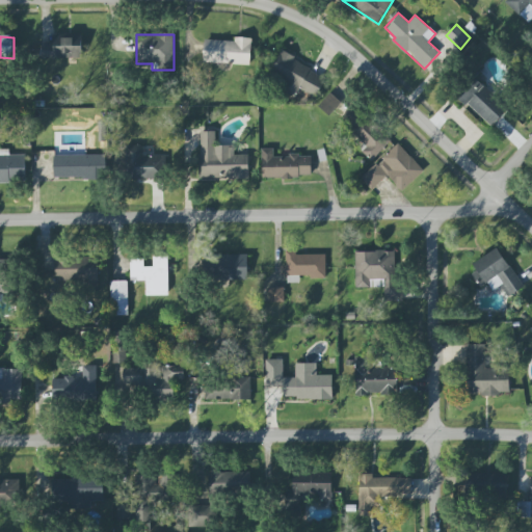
[(82,58),(82,37),(53,36),(53,44),(43,43),(42,57),(82,58)]
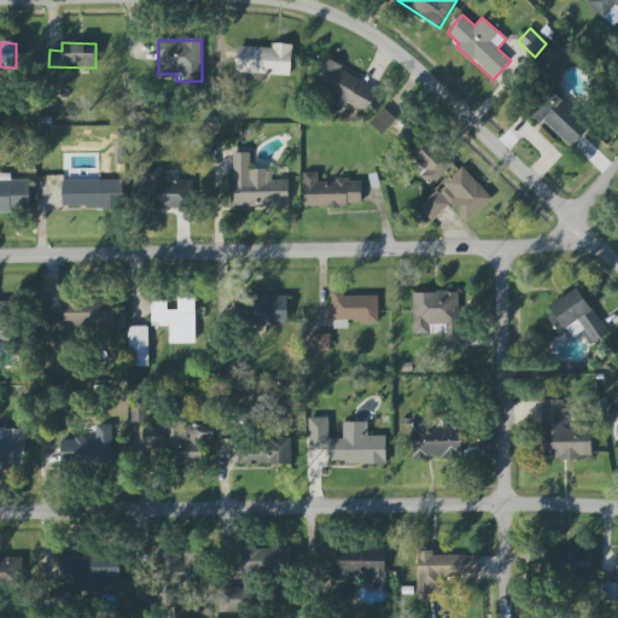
[(237,46),(235,74),(291,75),(292,44),(273,44),(273,47),(237,46)]
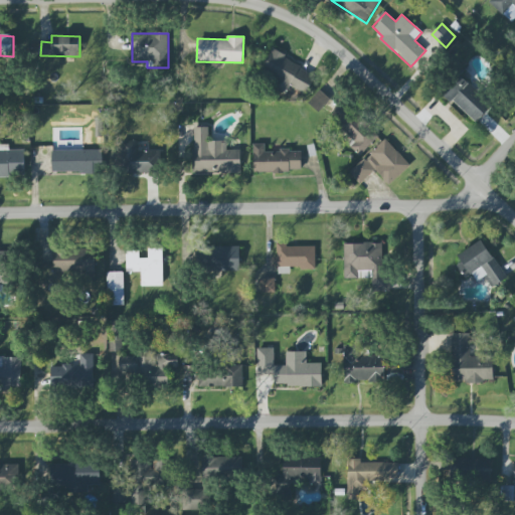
[(290,87),(307,95),(316,72),(271,51),(262,71),(280,79),(275,89),(286,94),(290,87)]
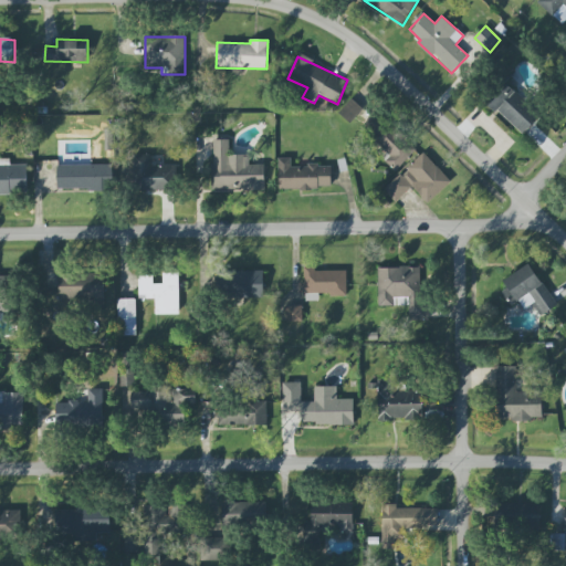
[(486,101),(523,136),(541,117),(504,82),(486,101)]
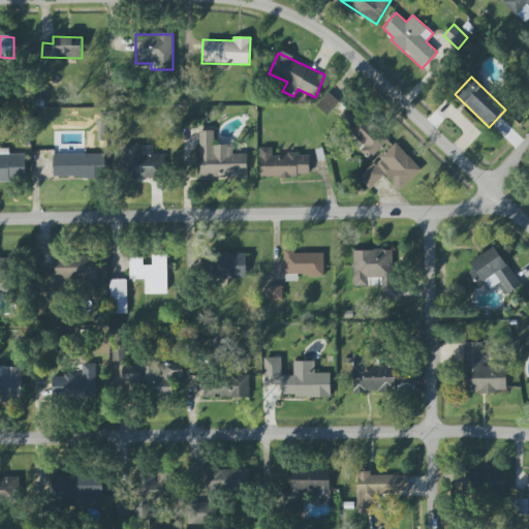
[(317,105),(329,92),(340,101),(328,115),(317,105)]
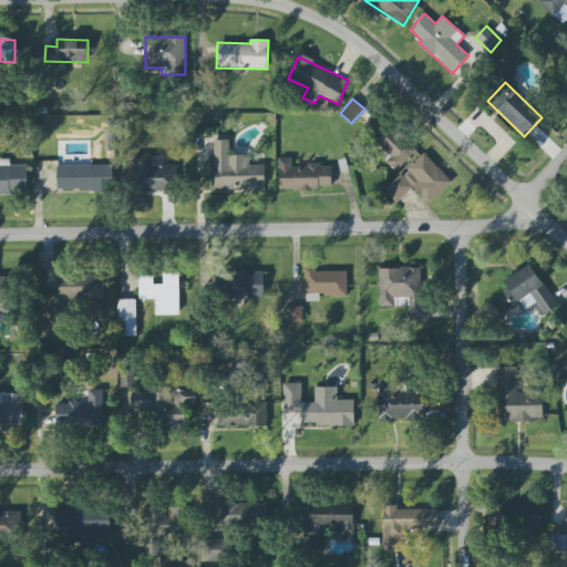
[(392,155),(385,162),(398,172),(418,150),(379,116),(366,131),(392,155)]
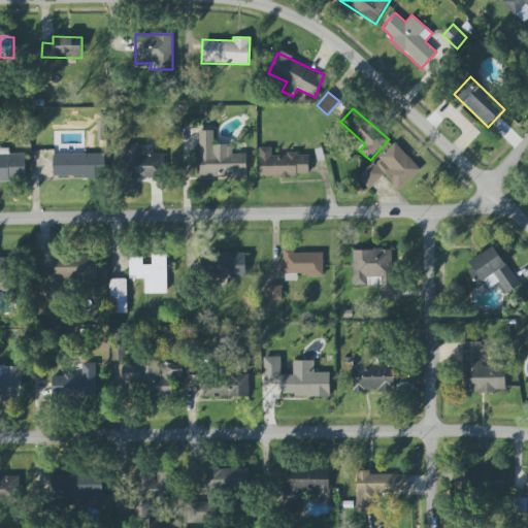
[(248,153),(233,153),(233,144),(215,144),(215,131),(199,131),(198,177),(248,177),(248,153)]
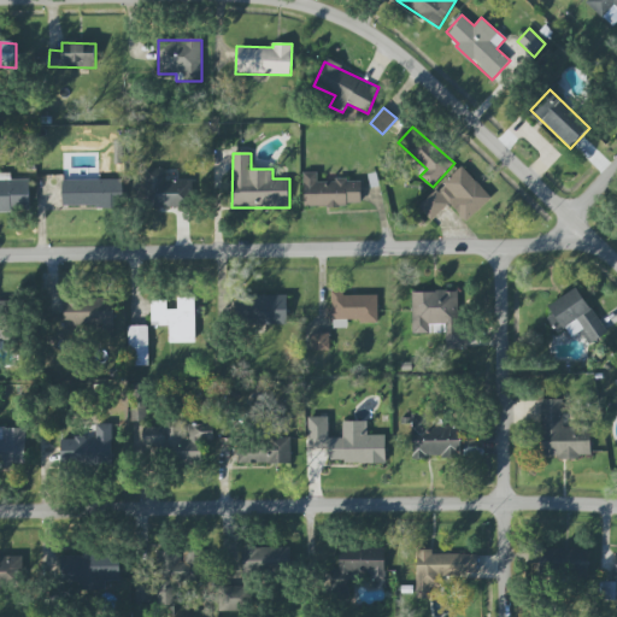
[(492,198),(463,166),(418,207),(432,221),(450,204),(466,222),(492,198)]
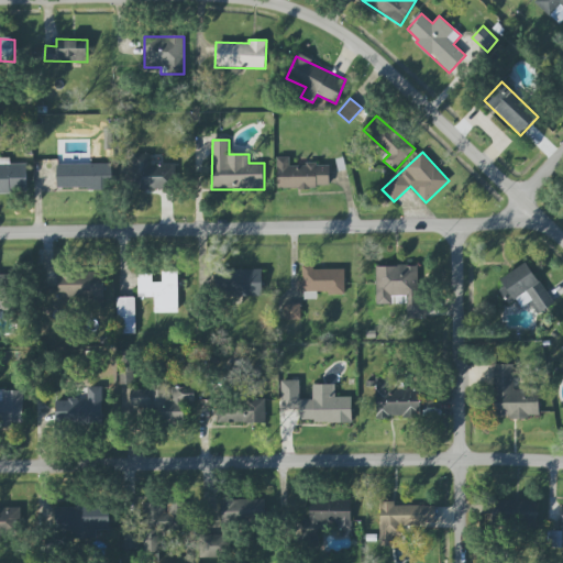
[(177,164),(151,165),(150,154),(136,154),(138,189),(178,188),(177,164)]
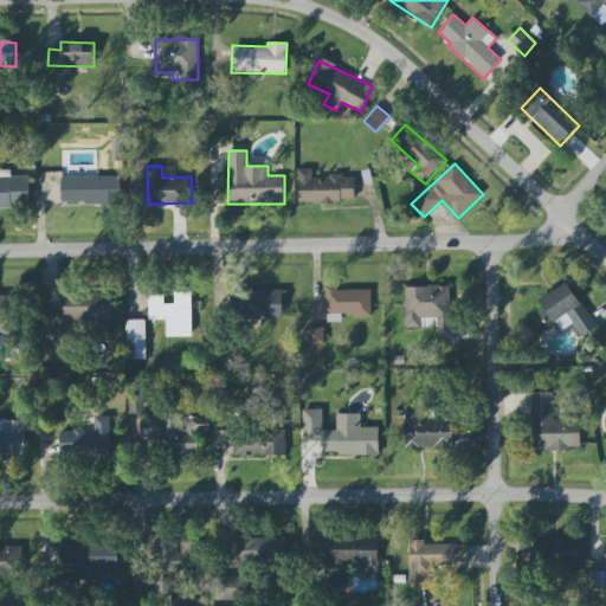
[(298,202),(355,201),(355,176),(313,178),(313,169),(298,169),(298,202)]
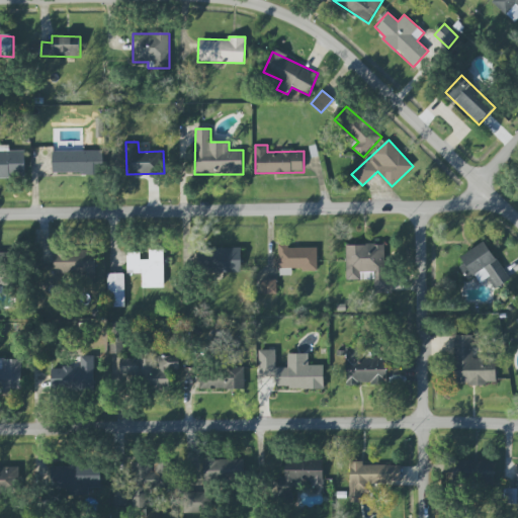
[(0,176),(25,176),(25,151),(8,151),(8,147),(0,147),(0,176)]
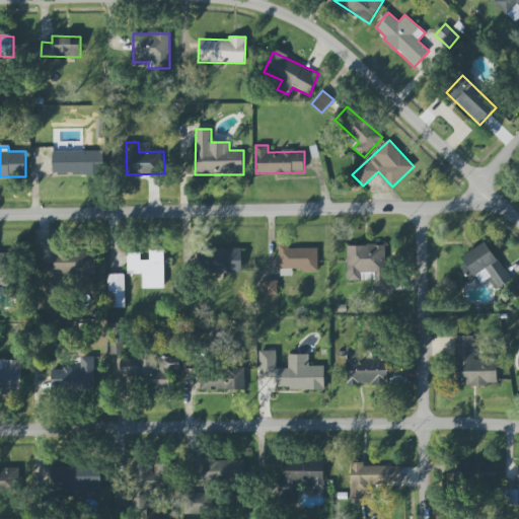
[(53,173),(102,174),(102,152),(53,151),(53,173)]
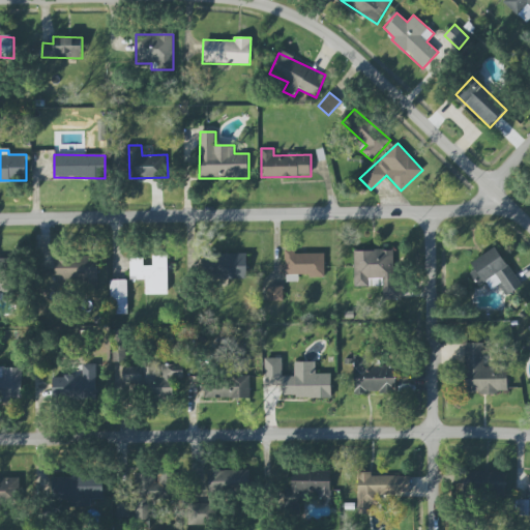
[(522,287),(498,248),(467,268),(479,287),(487,283),(491,290),(499,285),(506,296),(522,287)]
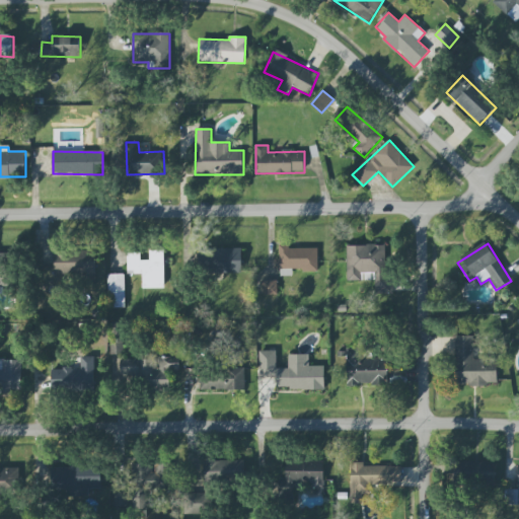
[(385,244),(347,244),(347,281),(376,281),(376,293),(392,293),(392,271),(385,271),(385,244)]
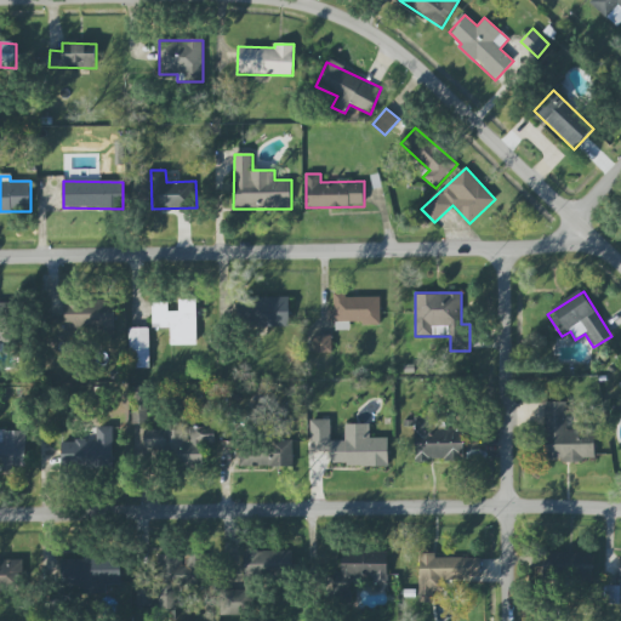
[(334,297),(335,311),(331,311),(332,330),(351,330),(351,324),(381,324),(380,296),(334,297)]
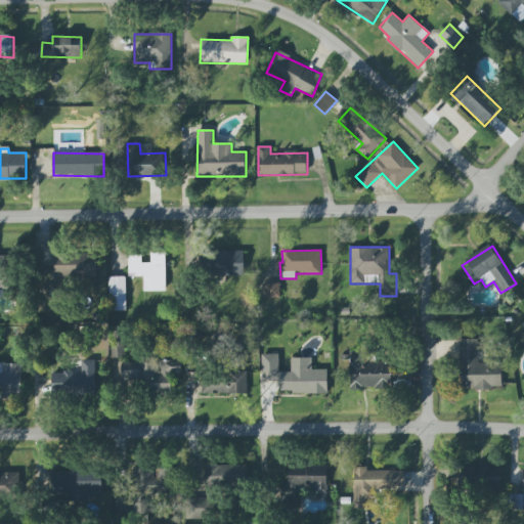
[(244,251),(244,273),(211,273),(211,251),(244,251)]
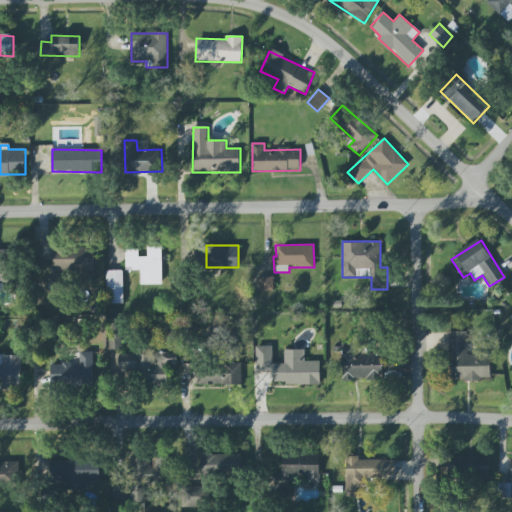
[(94,269),(94,247),(53,249),(54,271),(94,269)]
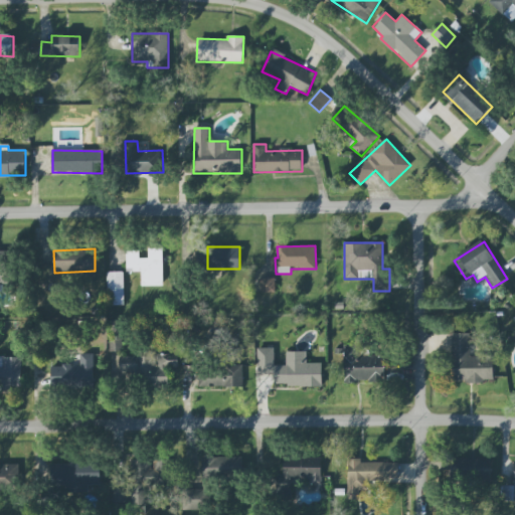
[(163,286),(163,248),(148,248),(149,259),(140,259),(140,250),(126,250),(127,272),(141,272),(142,286),(163,286)]
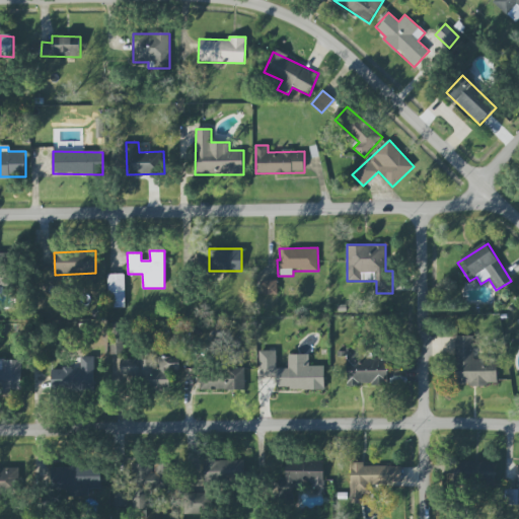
[(125,307),(108,307),(107,275),(124,274),(125,307)]
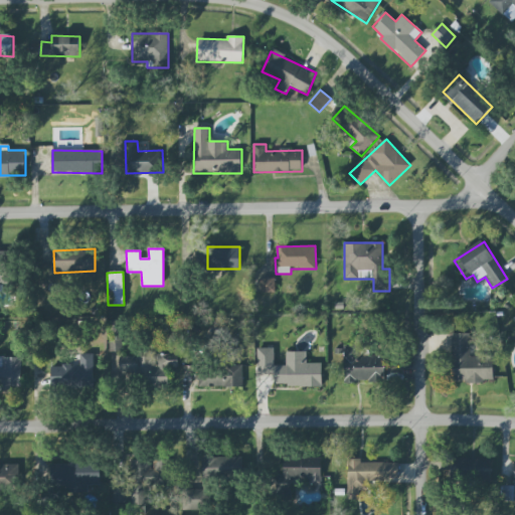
[(261,279),(275,278),(276,292),(262,292),(261,279)]
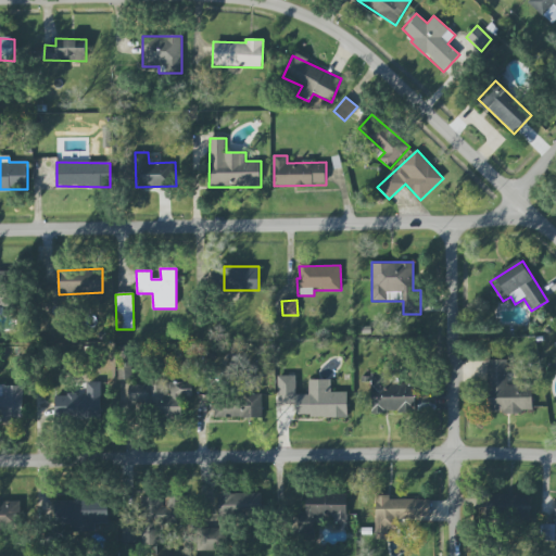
[(131,377),(130,351),(121,352),(122,377),(131,377)]
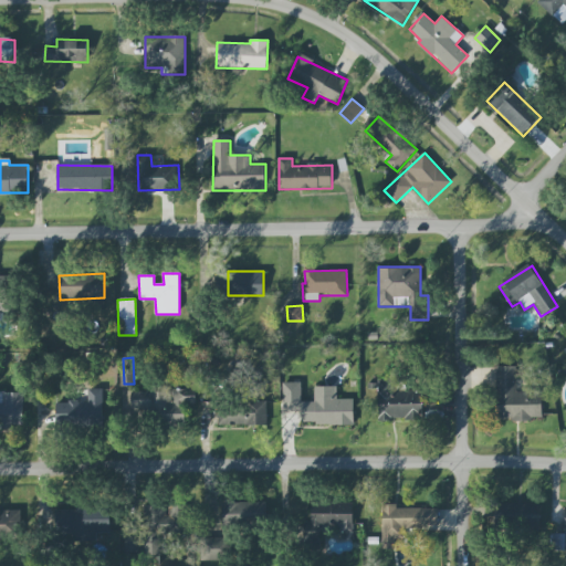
[(516,366),(496,366),(498,419),(542,419),(542,391),(517,391),(516,366)]
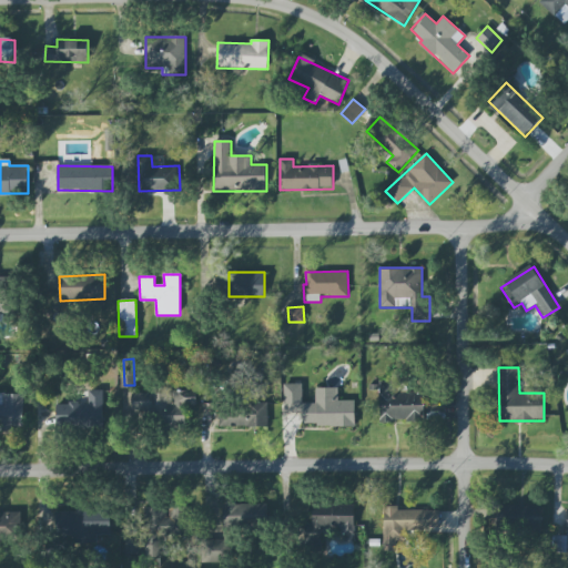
[(424,394),(397,393),(397,382),(378,382),(378,422),(424,422),(424,394)]
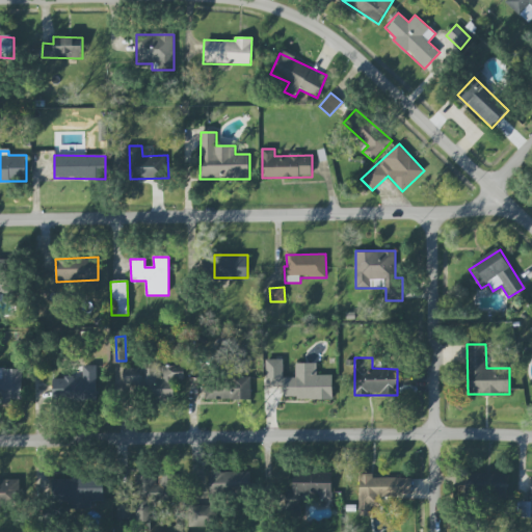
[(333,399),(333,375),(317,375),(317,363),(296,363),(295,378),(283,377),(283,360),(266,360),(266,387),(283,387),(283,399),(333,399)]
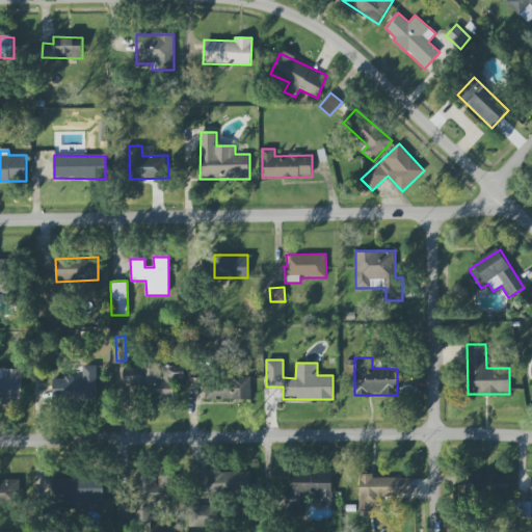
[(97,366),(83,366),(82,376),(64,376),(64,379),(53,378),(52,397),(96,399),(97,366)]
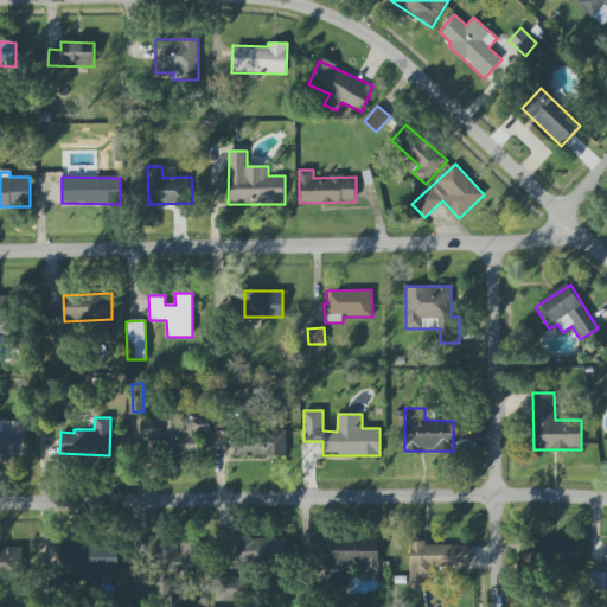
[(140,419),(140,442),(172,442),(172,455),(198,455),(198,433),(210,433),(210,419),(140,419)]
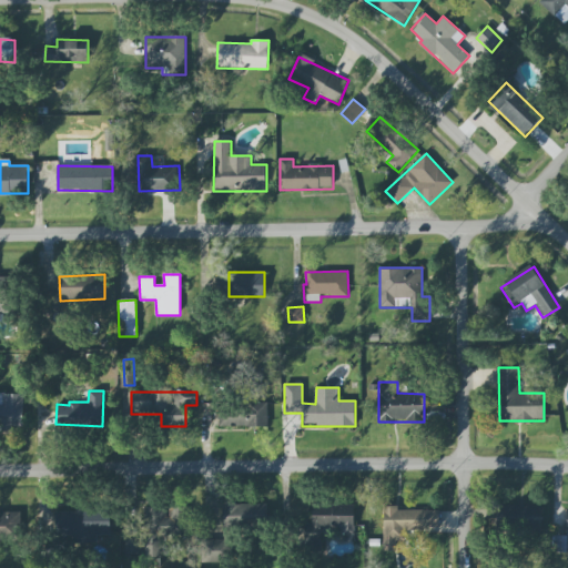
[(24,394),(0,394),(0,425),(23,425),(24,394)]
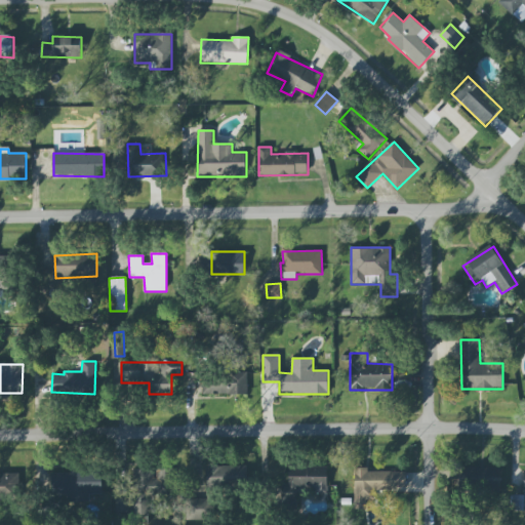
[(247,394),(247,372),(202,373),(203,395),(247,394)]
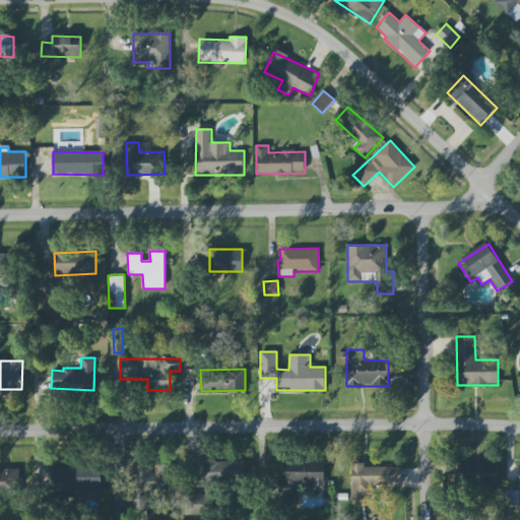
[(205,494),(185,495),(185,516),(213,515),(212,481),(245,480),(245,461),(204,462),(205,494)]
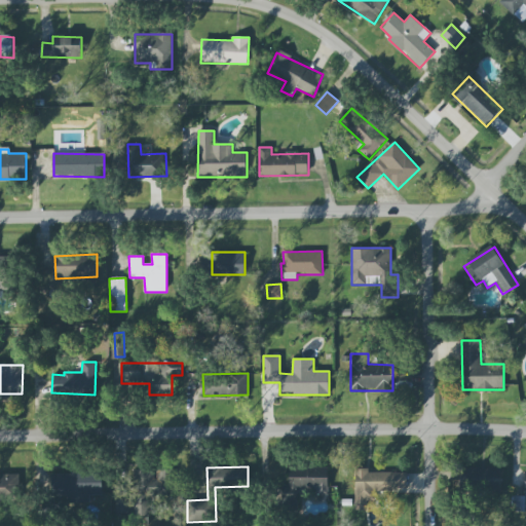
[(290,485),(284,485),(284,492),(316,492),(316,495),(329,495),(328,466),(290,467),(290,485)]
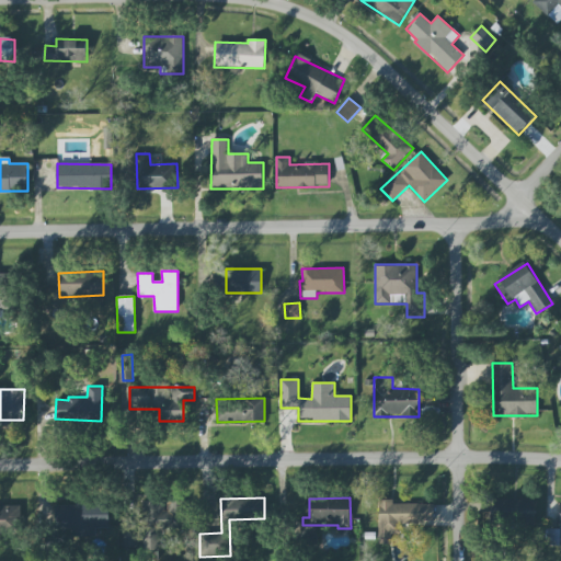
[(535,523),(534,499),(492,500),(492,513),(505,513),(505,524),(535,523)]
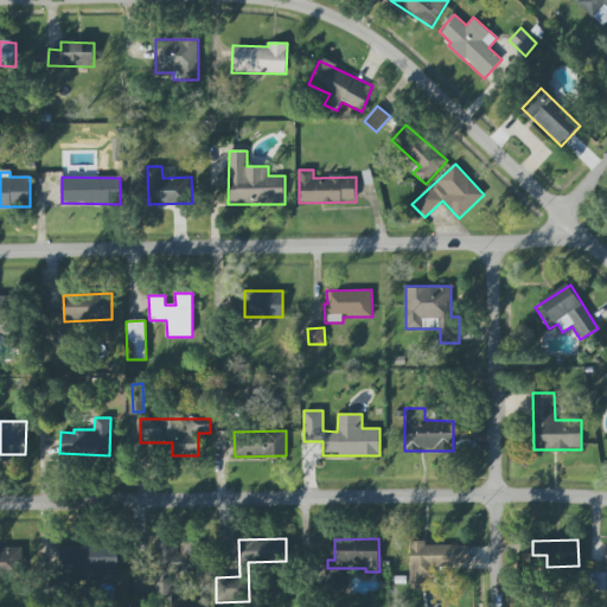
[(154,542),(153,576),(135,576),(135,592),(153,592),(153,593),(171,594),(172,573),(199,573),(200,542),(179,541),(179,543),(154,542)]
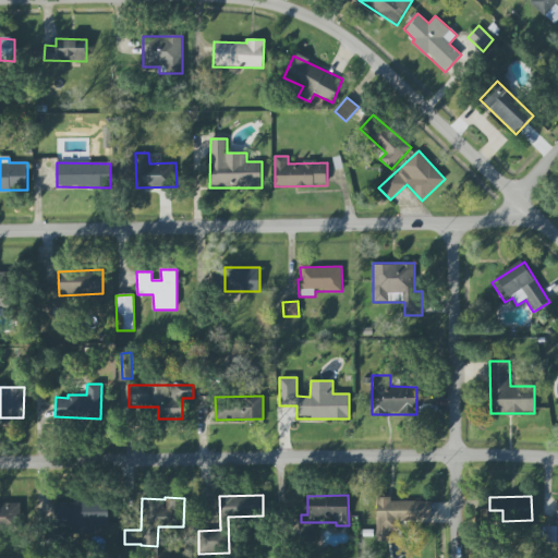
[(433,501),(390,500),(390,497),(377,497),(376,538),(388,538),(388,531),(398,532),(399,521),(432,522),(433,501)]
